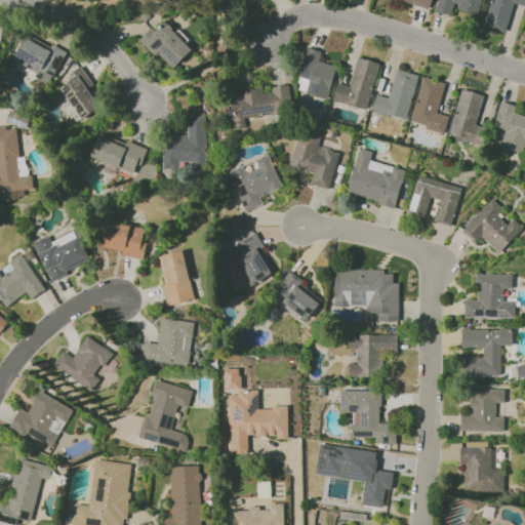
[(438,0),(435,11),(452,16),(453,10),(477,16),(480,0),(438,0)]
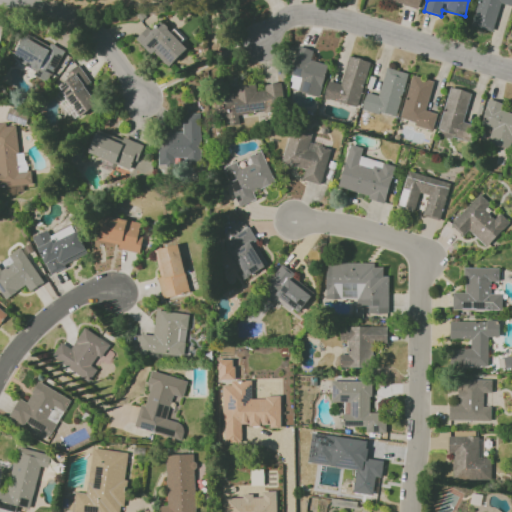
[(511,0),(477,0),(470,25),(492,32),(501,3),(511,6),(511,0)]
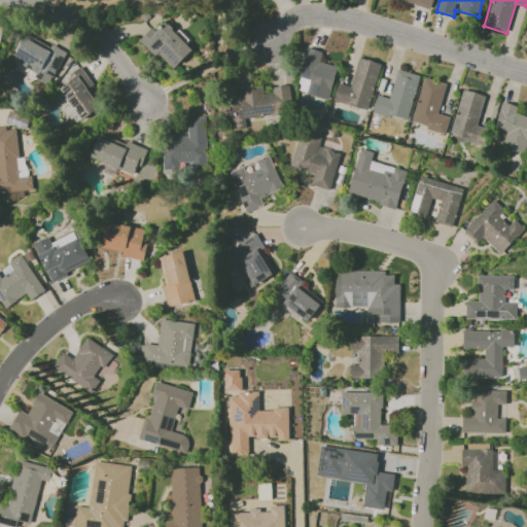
[(192,50),(165,22),(154,31),(151,28),(141,38),(171,70),(192,50)]
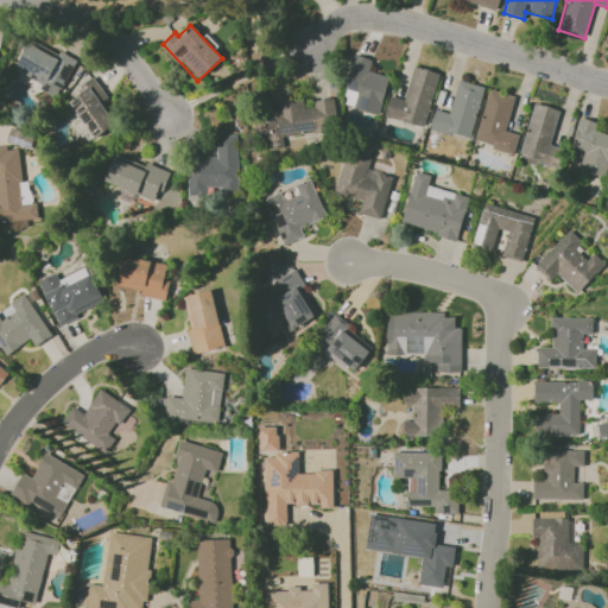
[(75,63),(32,38),(13,70),(56,95),(75,63)]
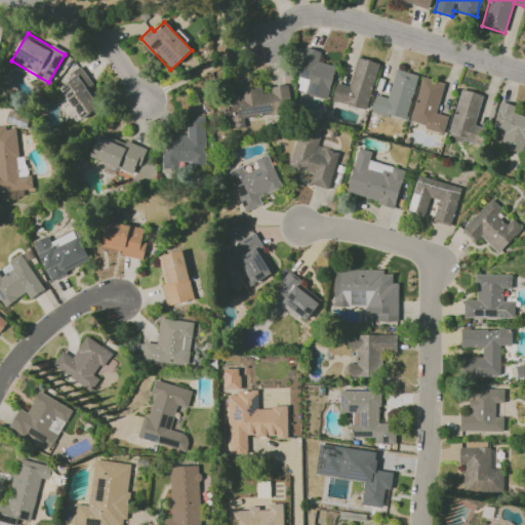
[(335,67),(318,62),(321,51),(306,47),(294,90),(327,98),(335,67)]
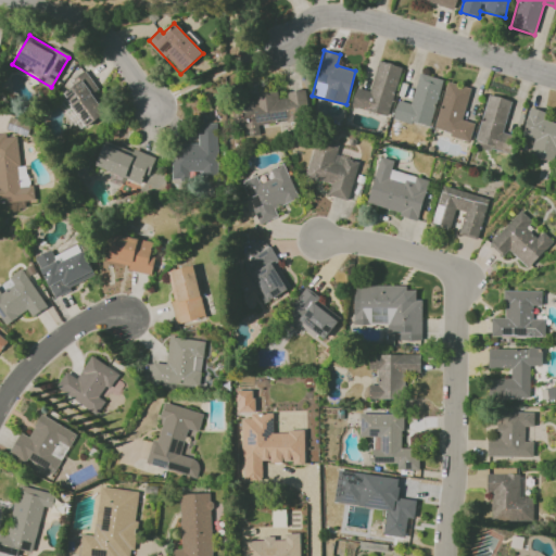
[(401,66),(378,61),(369,91),(356,87),(351,106),(388,116),(401,66)]
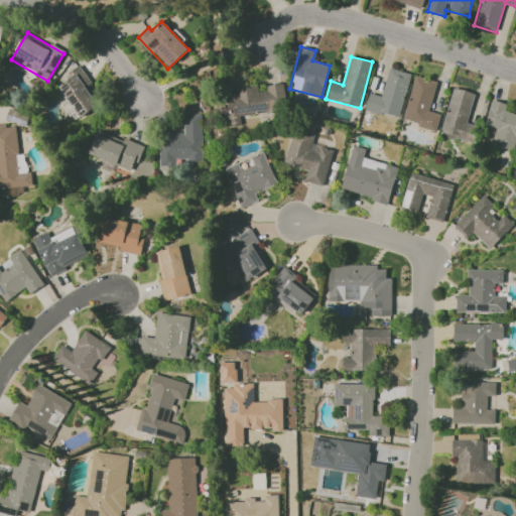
[(91,83),(78,66),(63,76),(67,80),(56,88),(80,118),(100,103),(87,86),(91,83)]
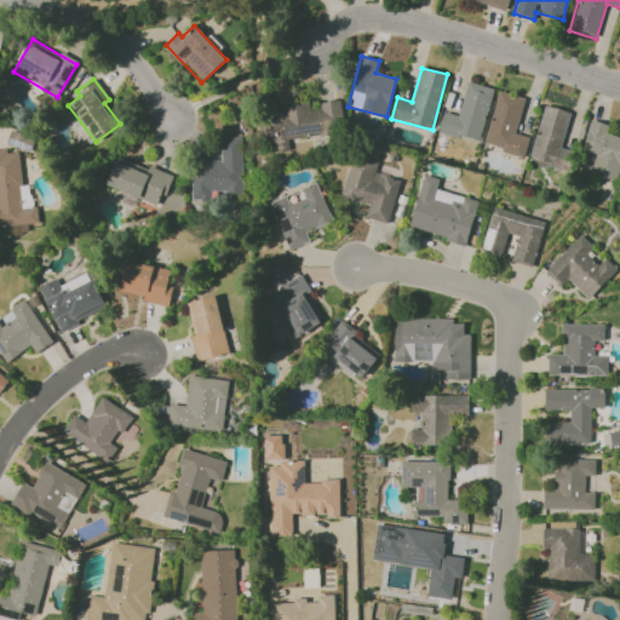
[(480,142),(493,89),(468,81),(458,115),(443,112),(438,132),(480,142)]
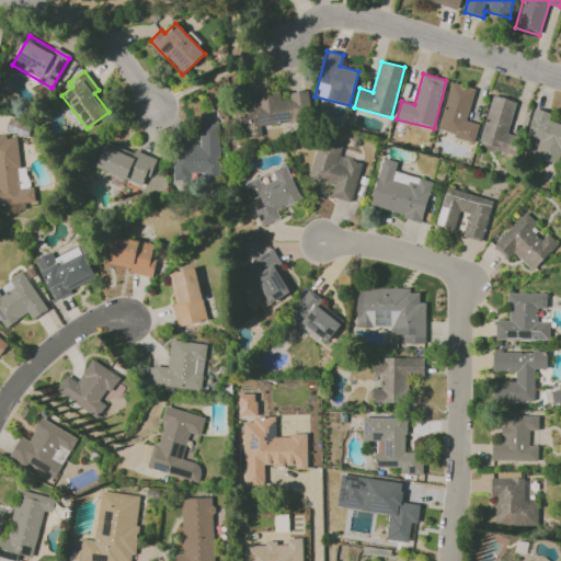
[(439,129),(455,134),(454,138),(473,142),(478,124),(467,122),(474,88),(450,82),(439,129)]
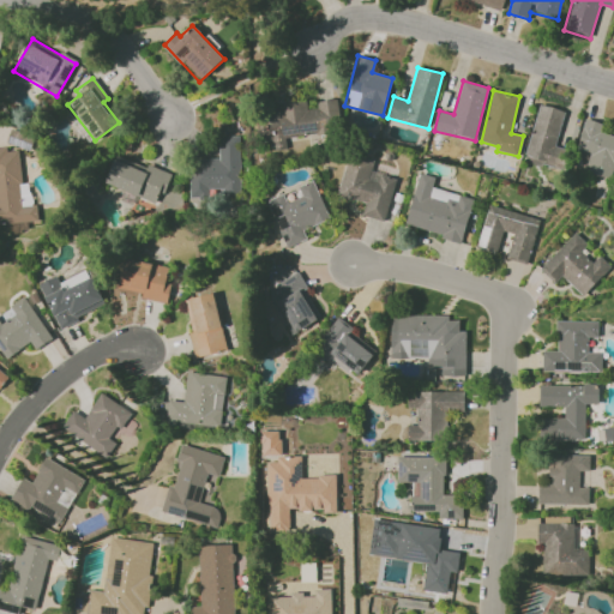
[(263,150),(286,149),(284,136),(341,131),(337,100),(311,101),(311,100),(283,102),(283,112),(260,113),(263,150)]
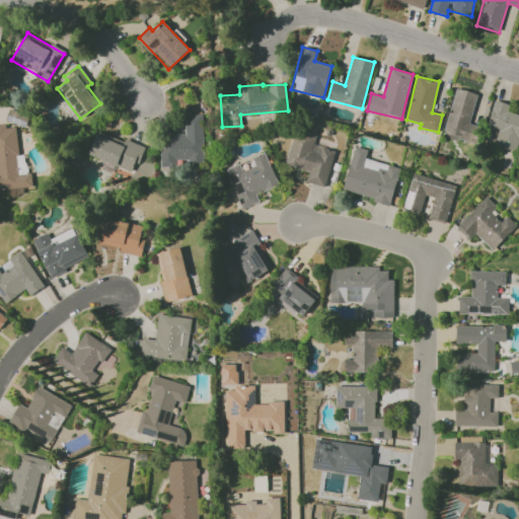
[(476,93),(454,88),(444,131),(453,133),(451,138),(475,143),(479,126),(470,124),(476,93)]
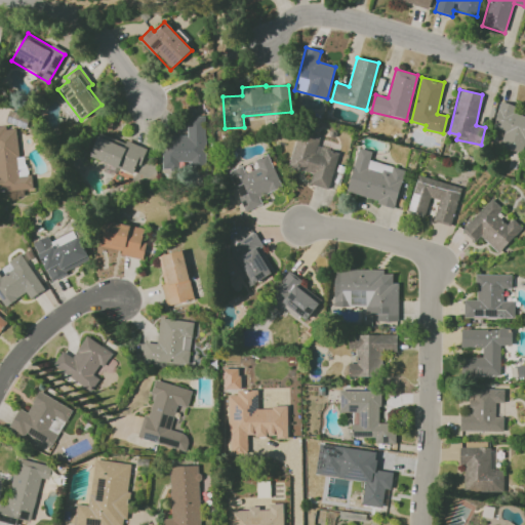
[(524,115),(512,113),(514,105),(497,102),(492,128),(505,130),(500,148),(523,153),(524,144),(524,115)]
